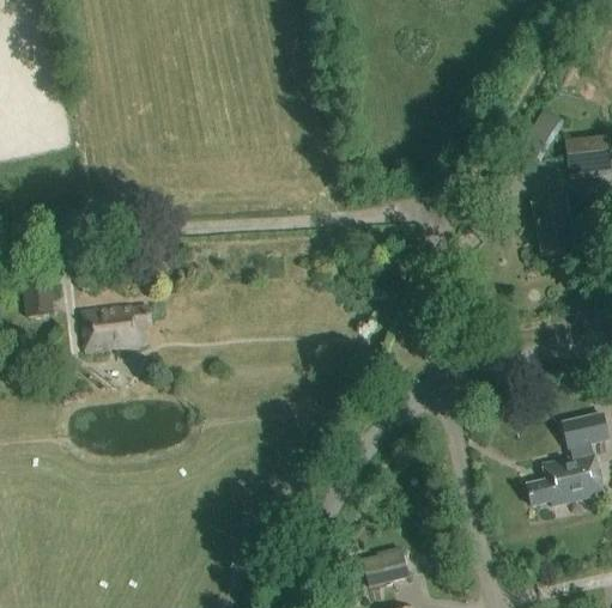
[(611,132),(563,139),(568,177),(611,172),(611,132)]
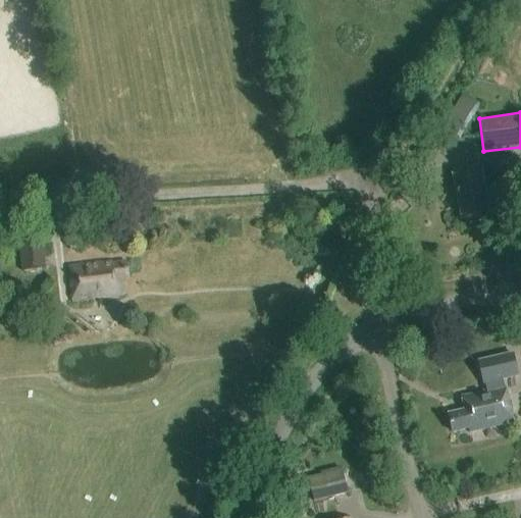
[(488,196),(484,178),(498,175),(495,159),(451,167),(460,217),(503,209),(500,194),(488,196)]
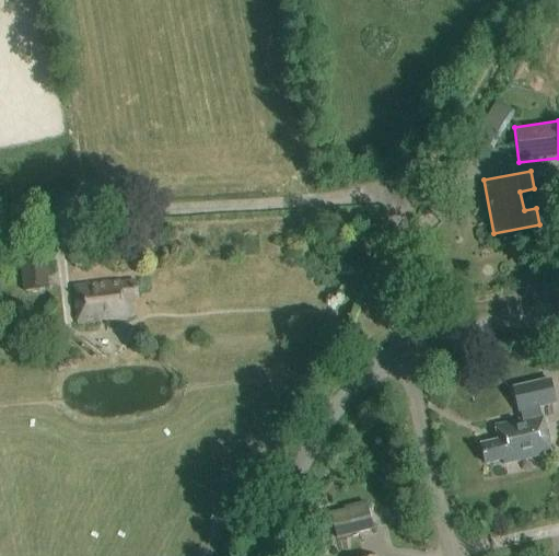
[(48,285),(43,240),(16,243),(23,288),(48,285)]
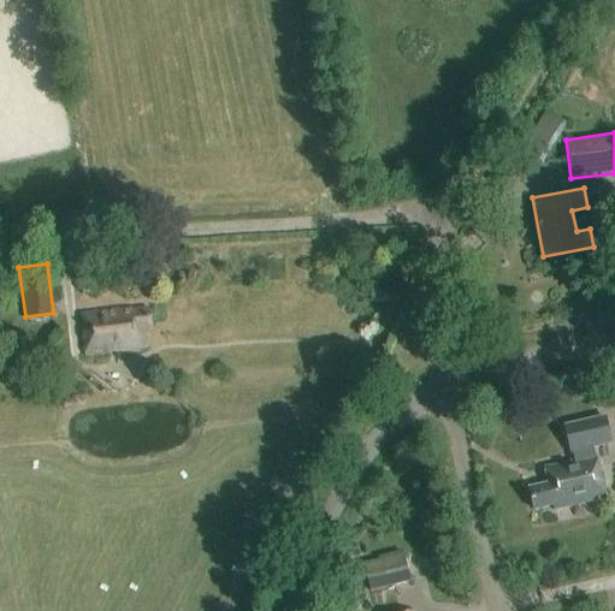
[(145,326),(149,325),(148,307),(82,312),(86,350),(147,345),(145,326)]
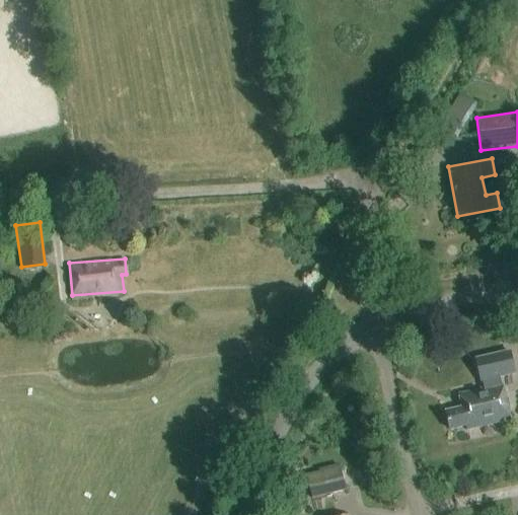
[(484,376),(485,384),(457,390),(460,405),(445,409),(449,429),(465,425),(466,429),(512,419),(503,380),(502,380),(500,373),(515,369),(510,348),(476,355),(482,377),(484,376)]
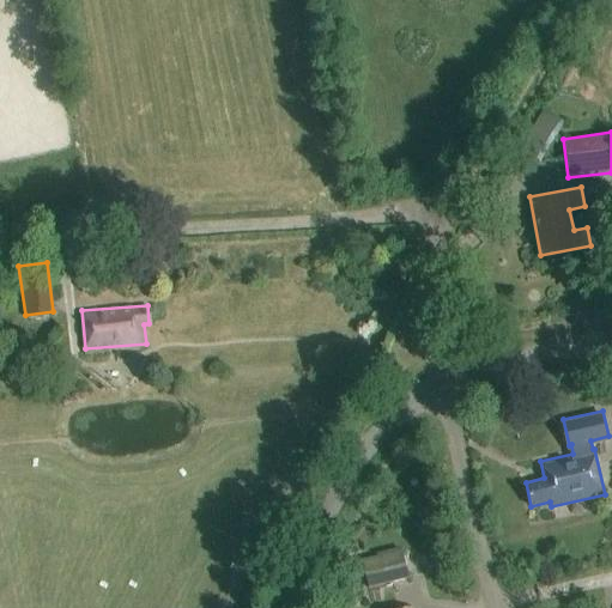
[(401,547),(361,557),(367,584),(407,575),(401,547)]
